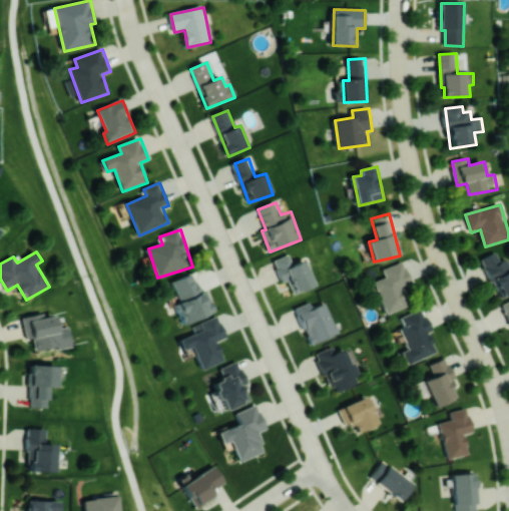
[(508,260),(502,263),(498,253),(484,259),(501,300),(508,296),(508,260)]
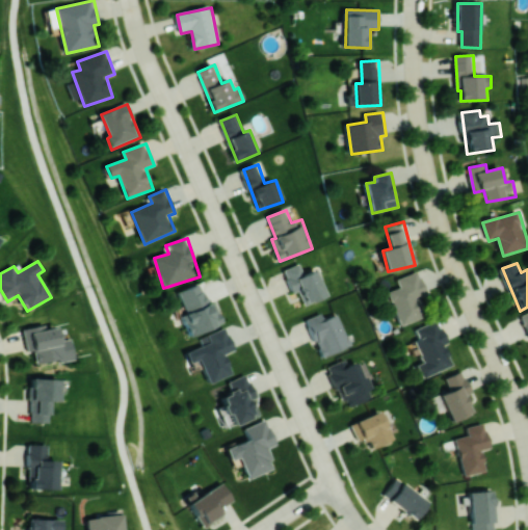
[(327,298),(318,270),(306,274),(302,265),(286,270),(294,294),(301,291),(307,306),(327,298)]
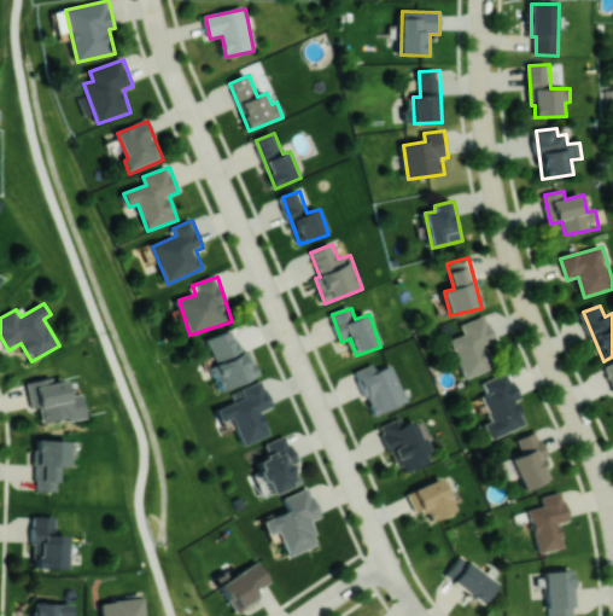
[(462,324),(466,336),(453,340),(465,379),(496,370),(489,346),(496,343),(488,317),(462,324)]
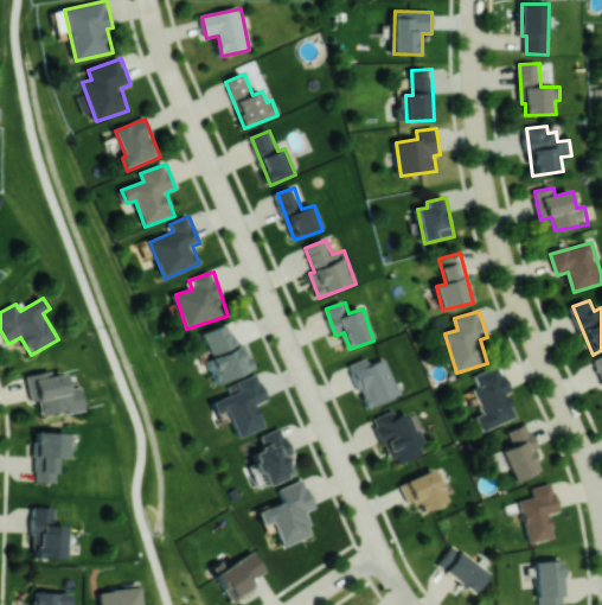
[(256,370),(247,344),(238,348),(229,324),(202,336),(221,383),(256,370)]
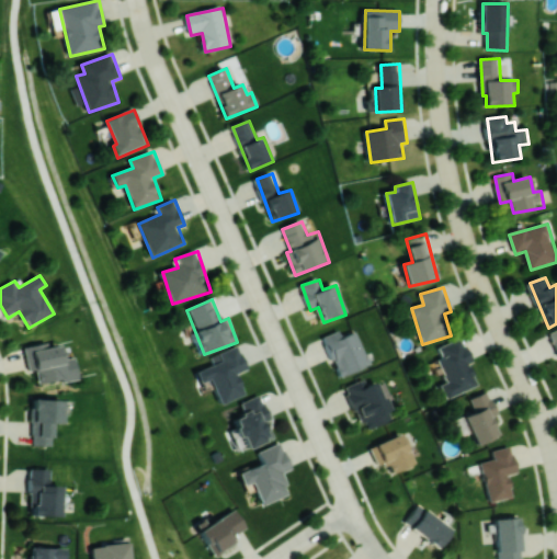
[(344,338),(341,331),(325,339),(342,378),(373,365),(357,332),(344,338)]
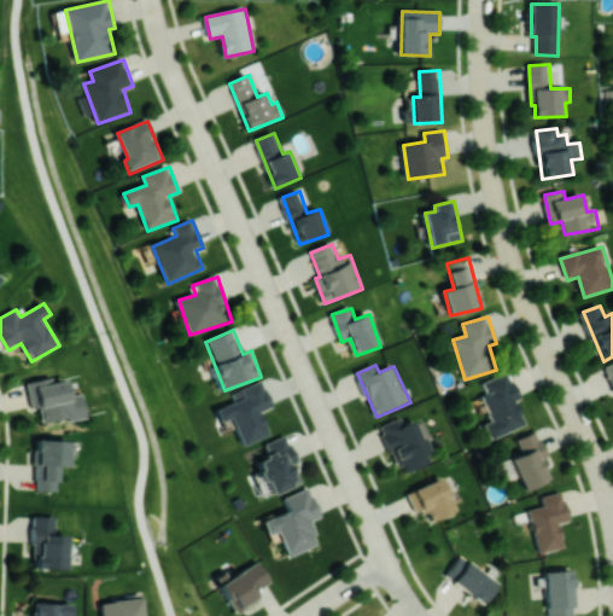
[(491,441),(527,426),(518,401),(520,400),(509,373),(484,384),(489,396),(483,397),(494,423),(486,425),(491,441)]
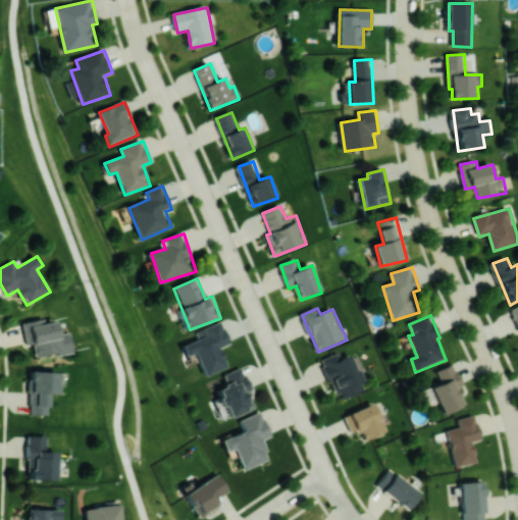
[(73,354),(69,333),(58,335),(56,321),(45,323),(44,320),(23,323),(28,346),(35,345),(37,358),(58,354),(58,357),(73,354)]
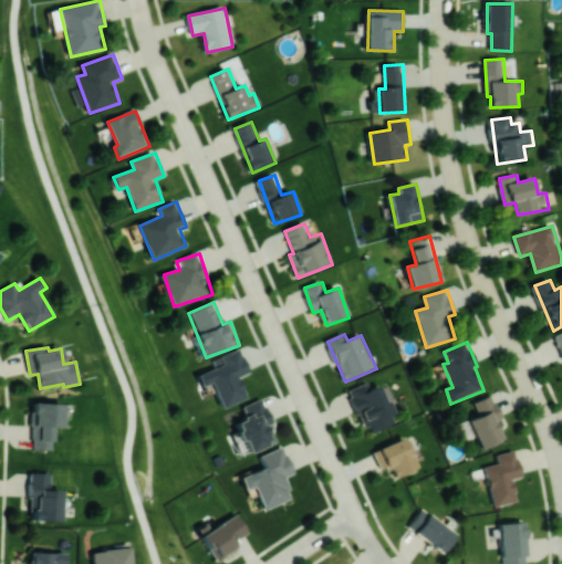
[(215,361),(218,368),(199,376),(204,387),(215,384),(224,409),(250,399),(241,377),(250,374),(242,350),(215,361)]
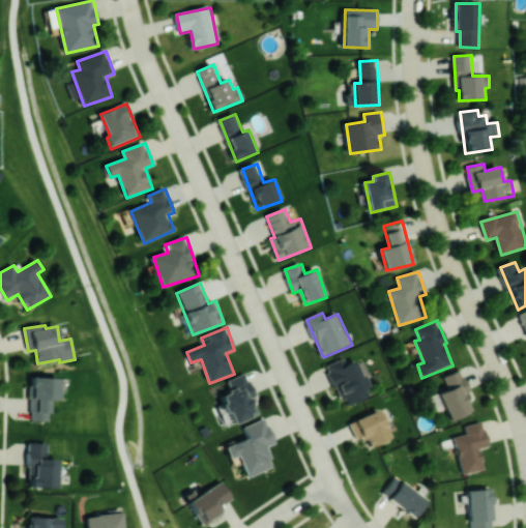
[(329,365),(344,407),(373,397),(360,360),(349,364),(347,359),(329,365)]
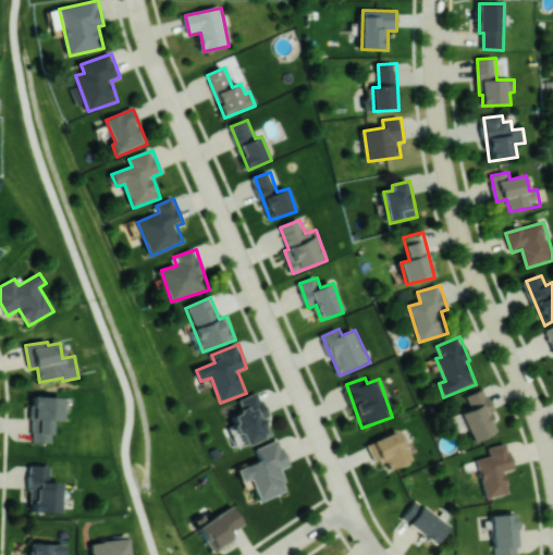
[(474,443),(499,434),(491,415),(494,412),(486,390),(467,396),(472,410),(463,414),(474,443)]
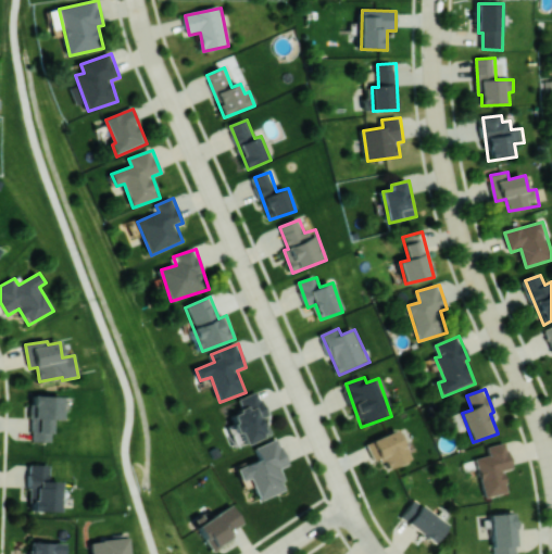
[(245,445),(275,435),(258,392),(239,400),(243,411),(233,415),(245,445)]
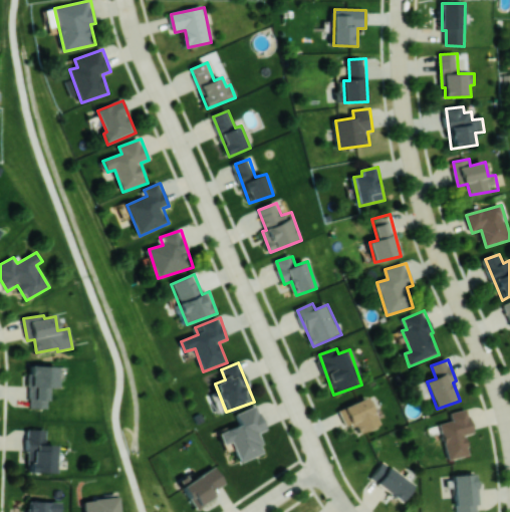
[(31,409),(48,410),(49,389),(57,389),(58,366),(32,365),(31,409)]
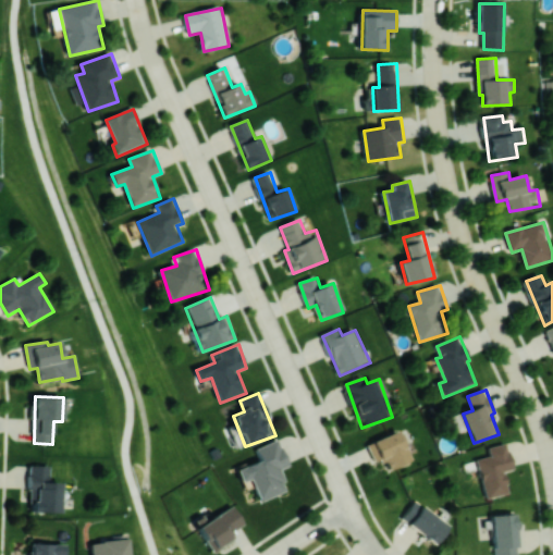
[(389,470),(412,463),(402,432),(370,443),(377,464),(386,460),(389,470)]
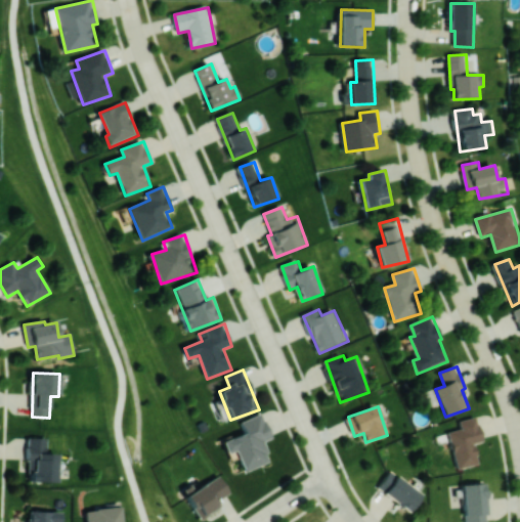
[(273,439),(263,415),(242,423),(247,434),(224,443),(229,454),(237,451),(247,473),(272,463),(264,443),(273,439)]
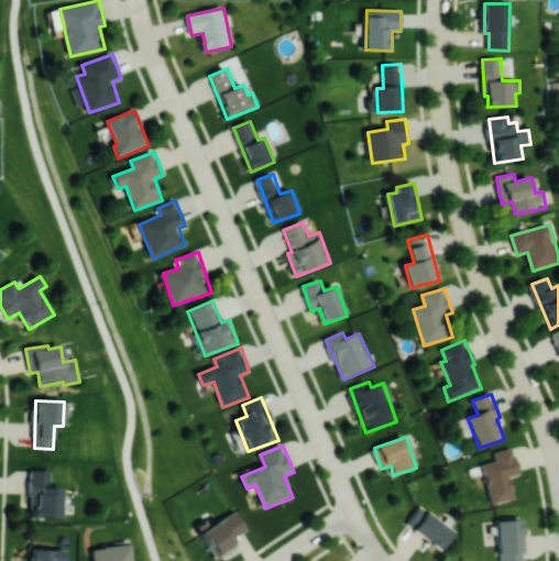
[(492,505),(516,499),(512,477),(519,475),(514,449),(495,453),(497,462),(483,464),(492,505)]
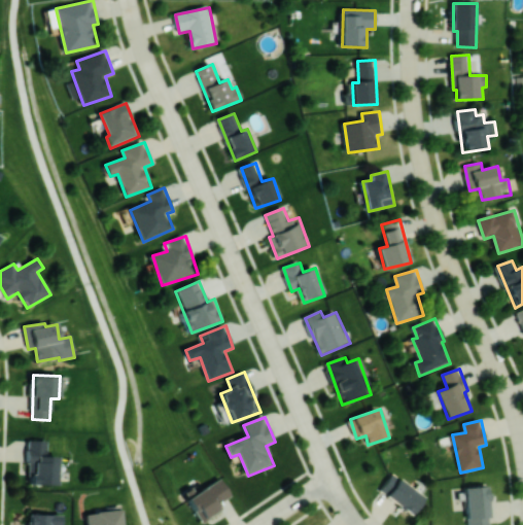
[(58,486),(58,457),(47,457),(48,442),(30,442),(30,486),(58,486)]
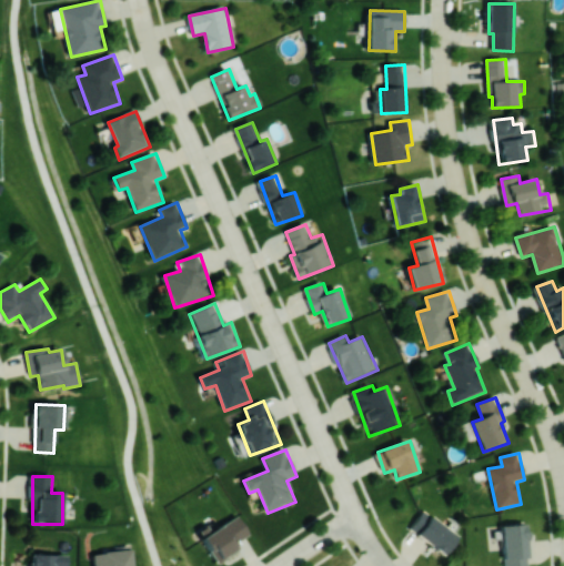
[(445,557),(460,538),(425,512),(411,531),(445,557)]
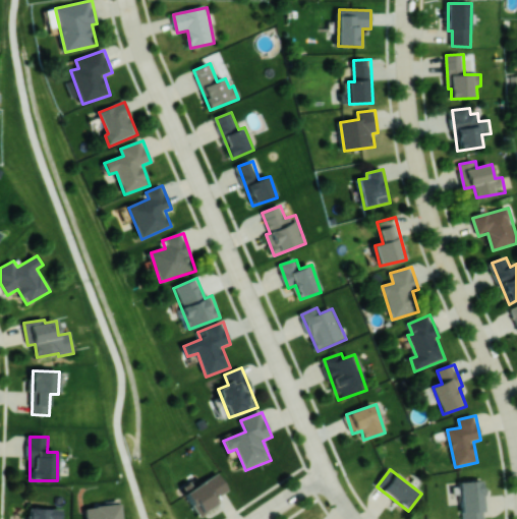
[(185,494),(199,518),(203,518),(219,508),(214,501),(230,492),(219,473),(185,494)]
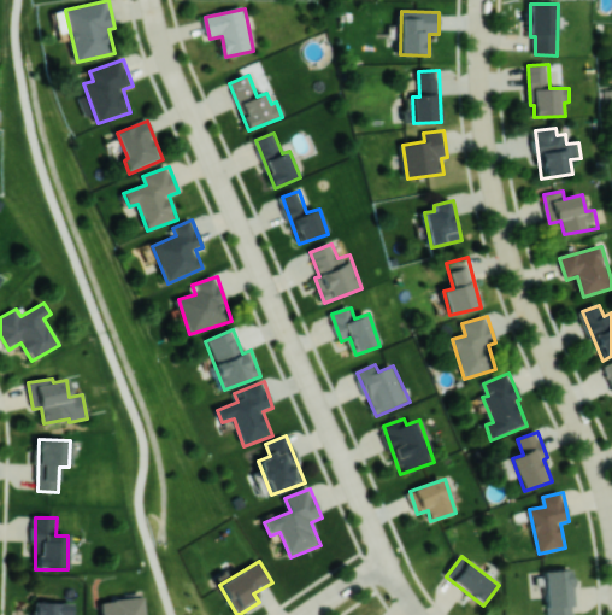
[(575,614),(572,570),(546,572),(548,614),(575,614)]
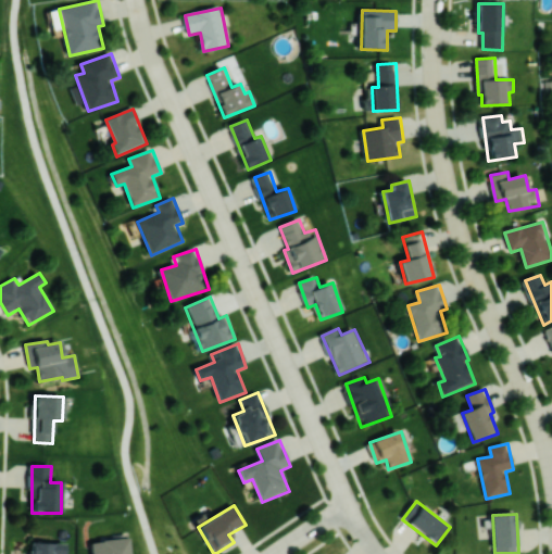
[(132,553),(130,540),(90,542),(90,553),(132,553)]
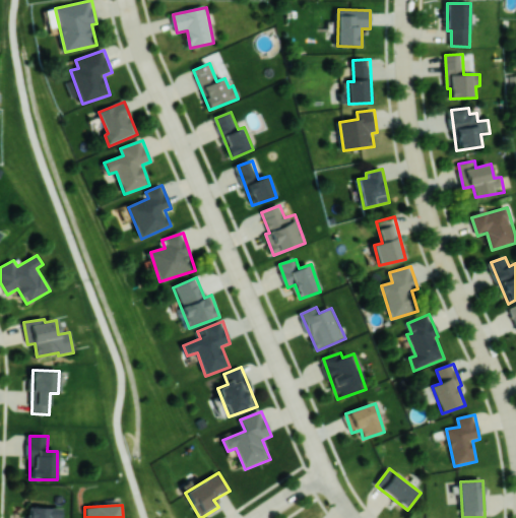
[(52,517),(52,508),(30,508),(29,517),(52,517)]
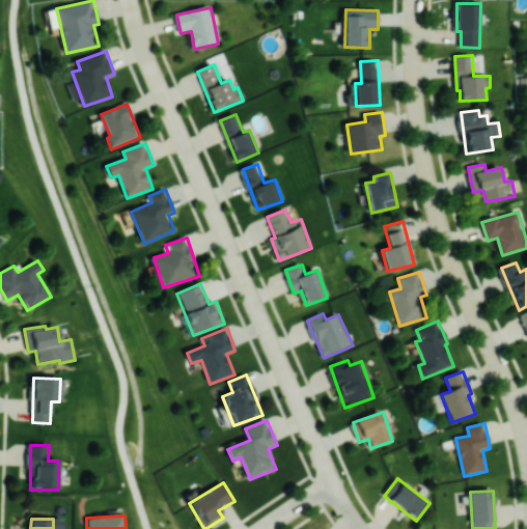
All buildings are outlined.
